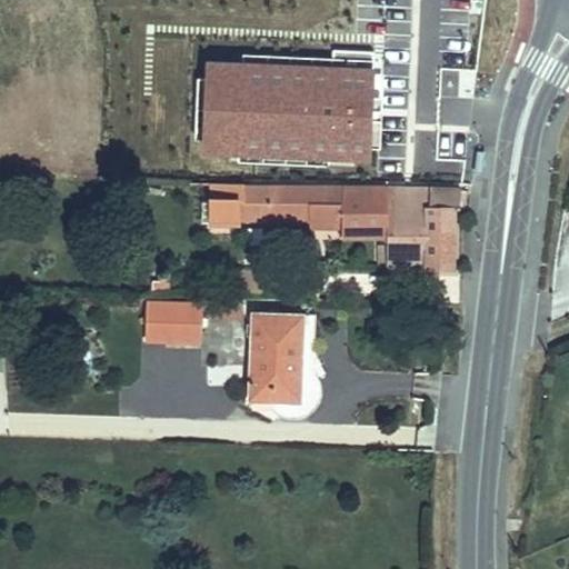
[(427,68),(456,68),(457,18),(356,21),(355,50),(366,50),(363,77),(427,78),(427,68)]
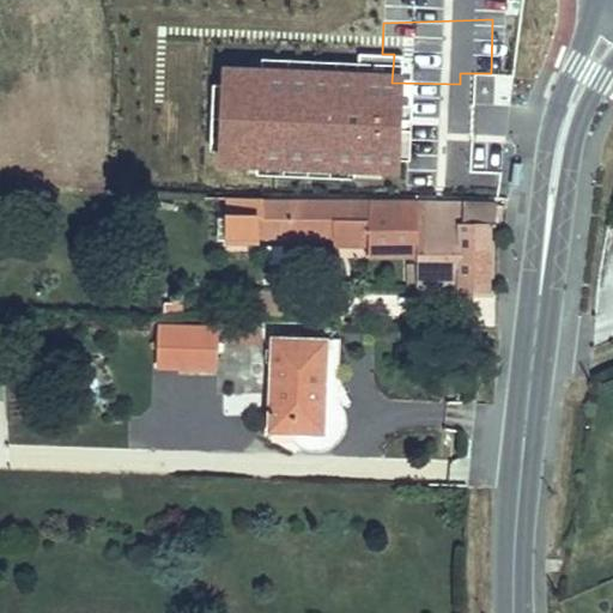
[(489,150),(491,73),(460,73),(460,84),(392,83),(389,120),(410,120),(408,149),(489,150)]
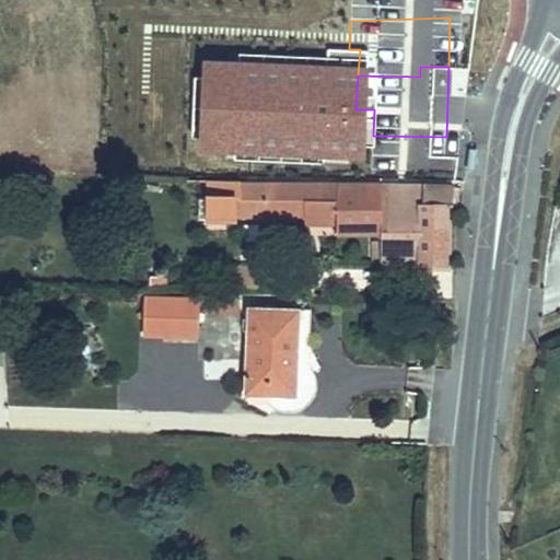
[(478,150),(469,149),(466,171),(475,172),(478,150)]
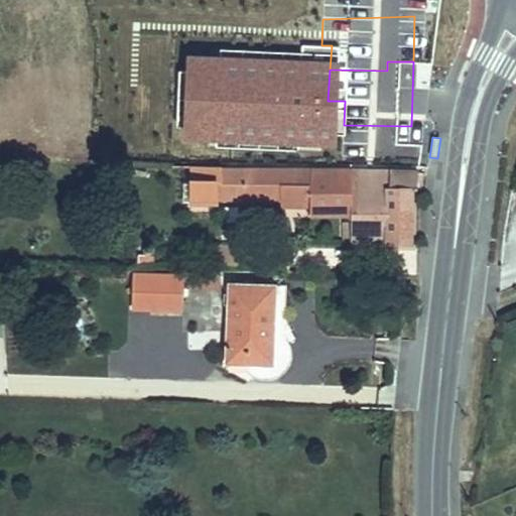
[(194,182),(192,202),(217,203),(217,198),(311,198),(311,206),(311,214),(352,214),(352,244),(411,245),(411,189),(417,189),(418,171),(353,170),(222,169),(222,166),(194,165),(194,182)]
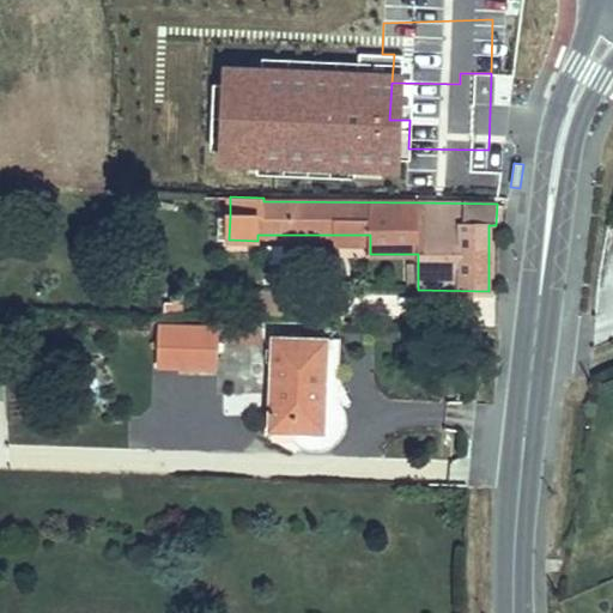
[(229,240),(230,217),(219,217),(219,240),(229,240)]
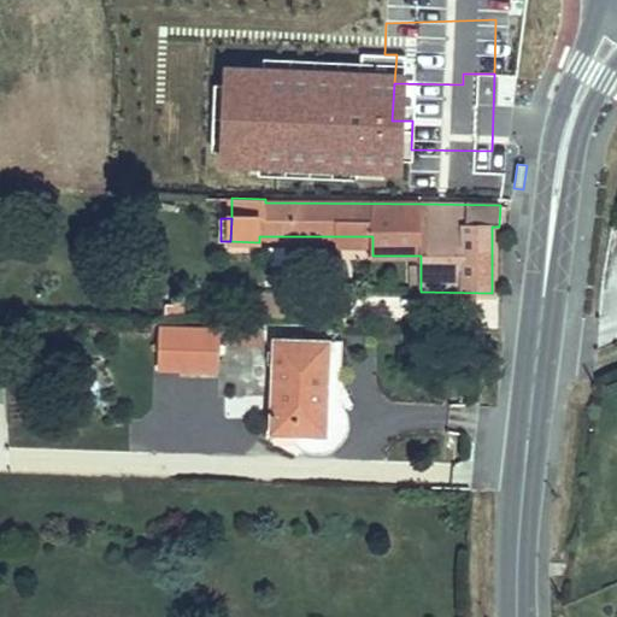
[(372,236),(340,236),(340,246),(372,246),(372,236)]
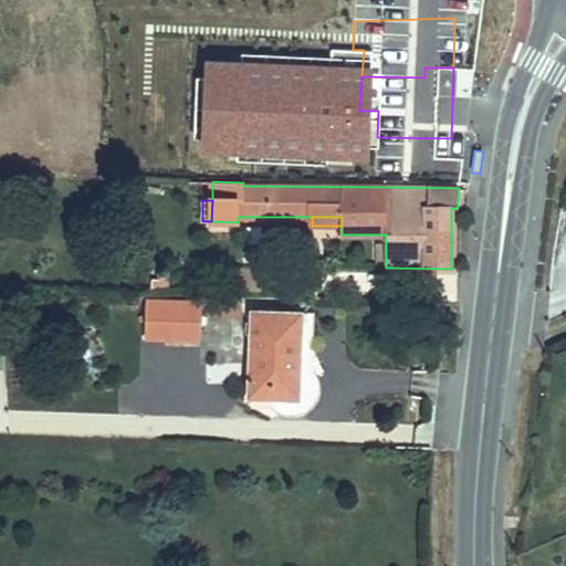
[(241,317),(242,301),(215,300),(213,316),(241,317)]
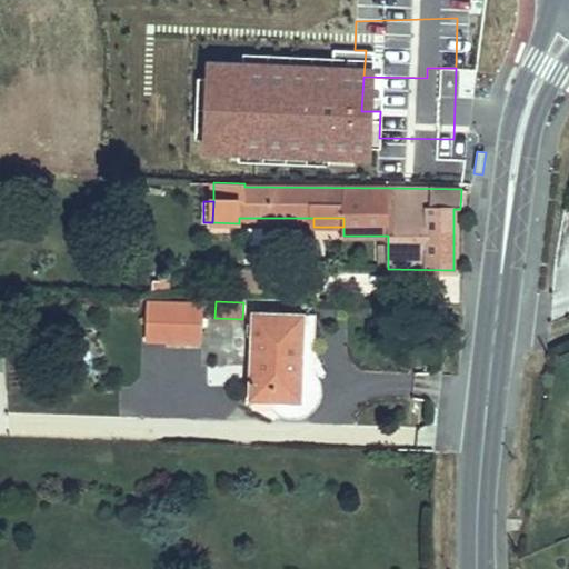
[(202,340),(203,305),(147,302),(146,338),(202,340)]
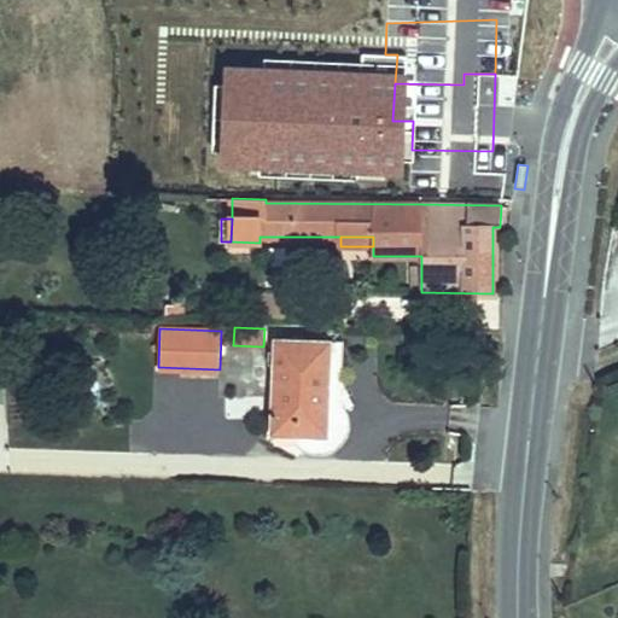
[(275,338),(273,420),(301,421),(301,435),(327,436),(331,340),(275,338)]
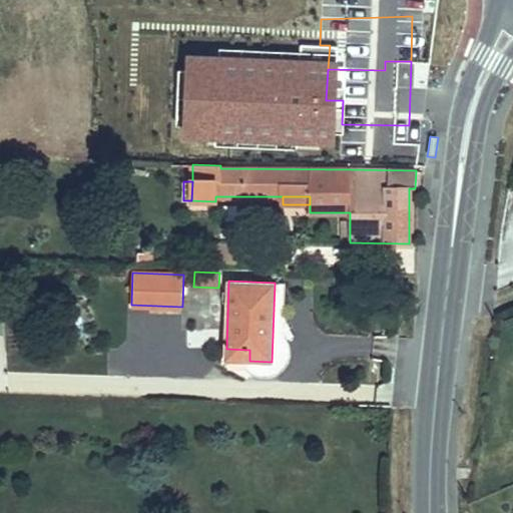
[(225,360),(249,361),(249,350),(226,349),(225,360)]
